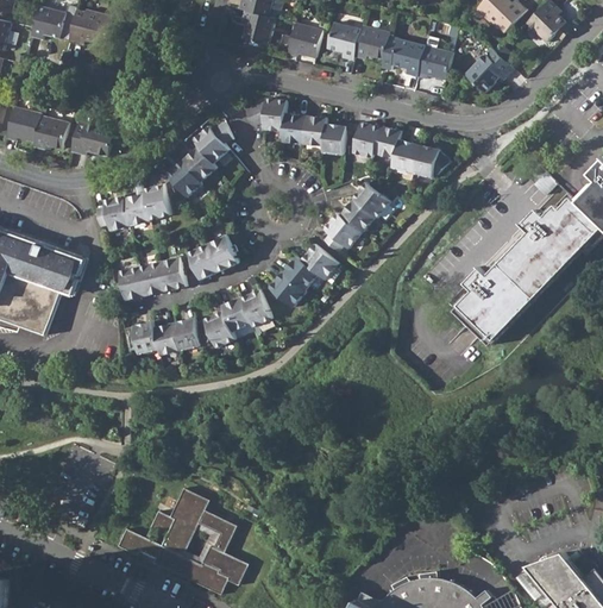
[(0,10),(10,12),(12,0),(0,0),(0,10)]
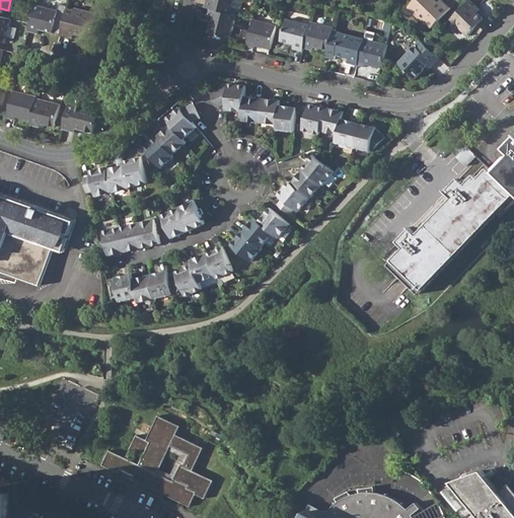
[(227,13),(229,6),(230,0),(202,0),(201,7),(205,8),(227,13)]
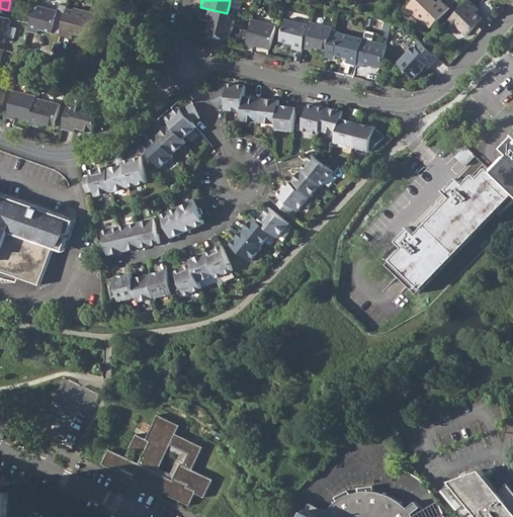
[(411,0),(406,5),(423,21),(424,19),(431,25),(446,8),(438,0),(436,0),(435,1),(433,0),(411,0)]
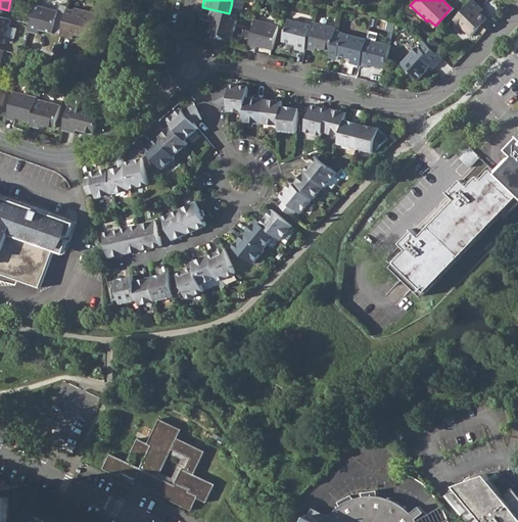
[(484,19),(477,12),(474,8),(477,6),(470,0),(469,0),(451,19),(469,36),(476,29),(484,19)]
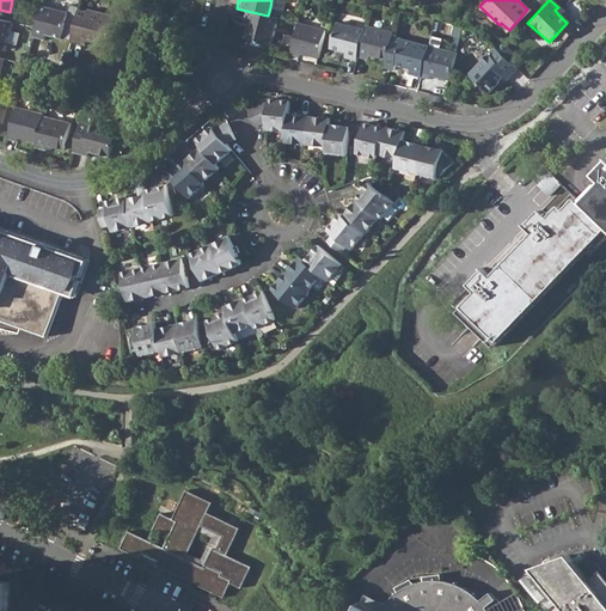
[(30,36),(41,38),(42,34),(57,38),(63,12),(37,5),(30,36)]
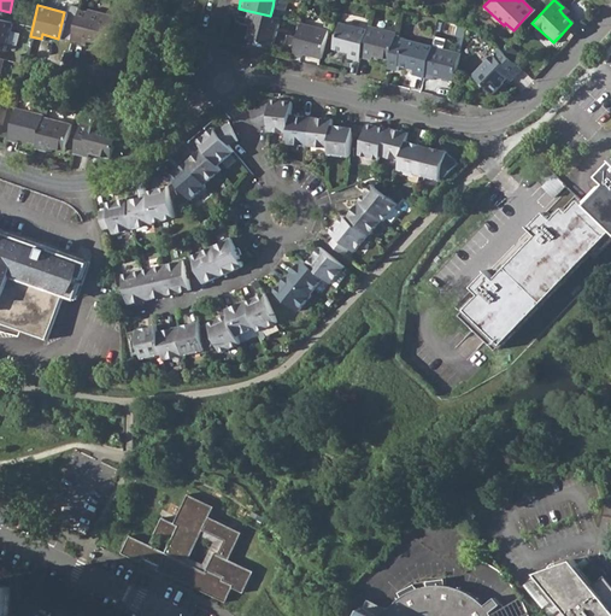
[(241,41),(268,47),(276,18),(270,16),(244,10),(240,21),(246,22),(241,41)]
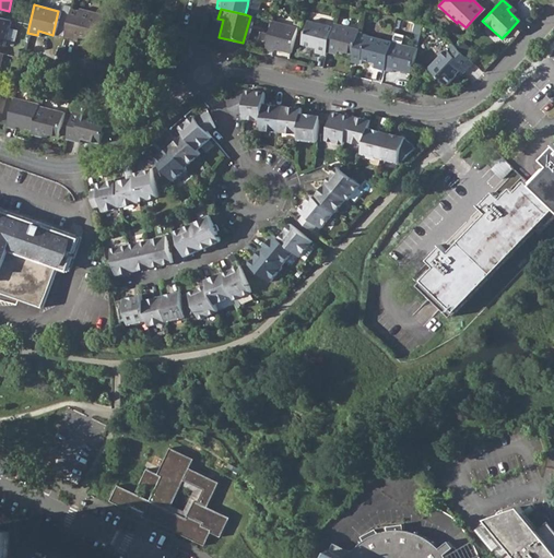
[(77,36),(96,42),(103,19),(75,12),(75,13),(68,12),(62,37),(75,40),(77,36)]
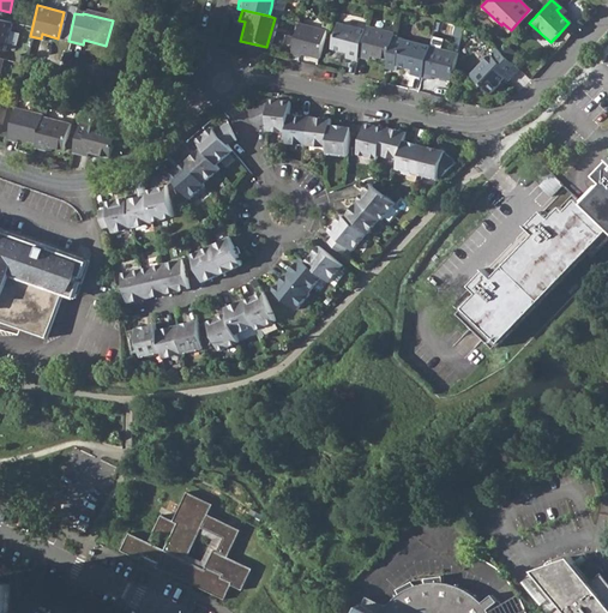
[(295,55),(314,60),(321,30),(294,23),(286,56),(294,59),(295,55)]
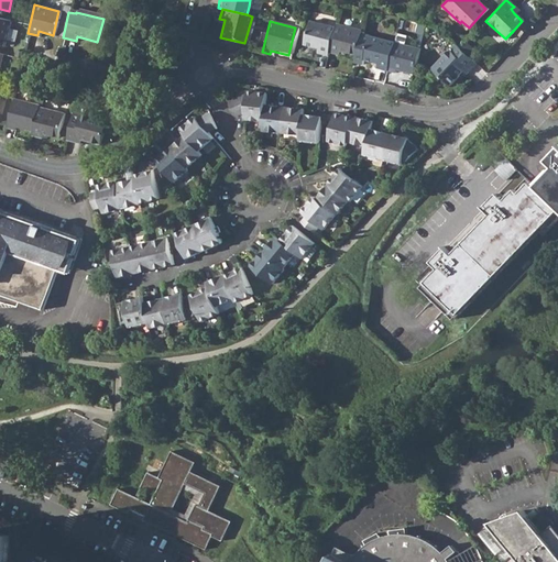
[(528,26),(522,21),(513,31),(518,36),(528,26)]
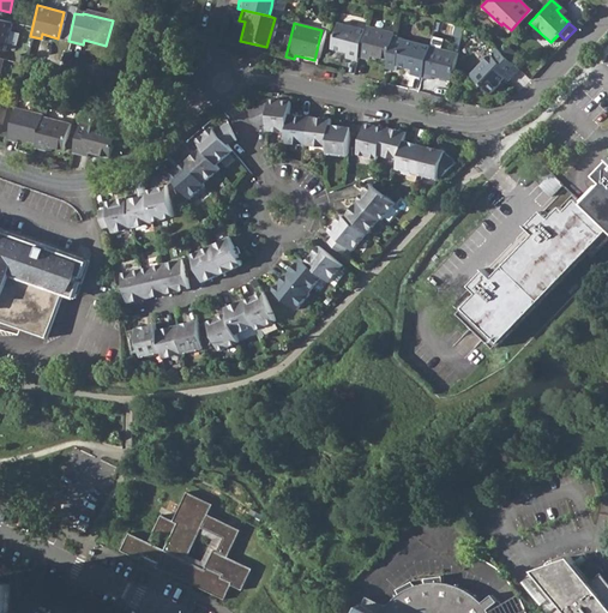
[(355,58),(361,31),(332,24),(326,50),(343,54),(342,60),(354,62),(355,58)]
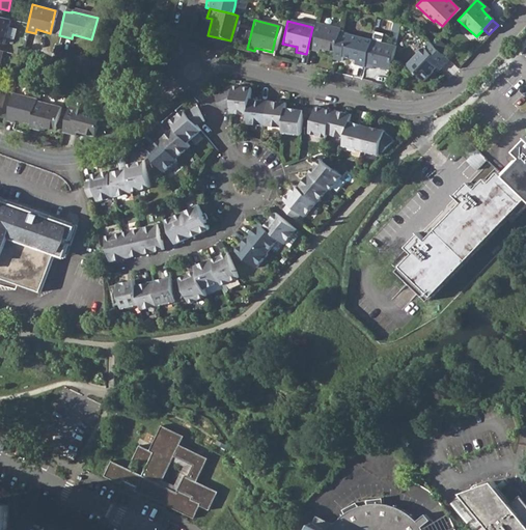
[(312,27),(307,50),(317,53),(319,49),(333,52),(337,32),(338,30),(313,24),(312,27)]
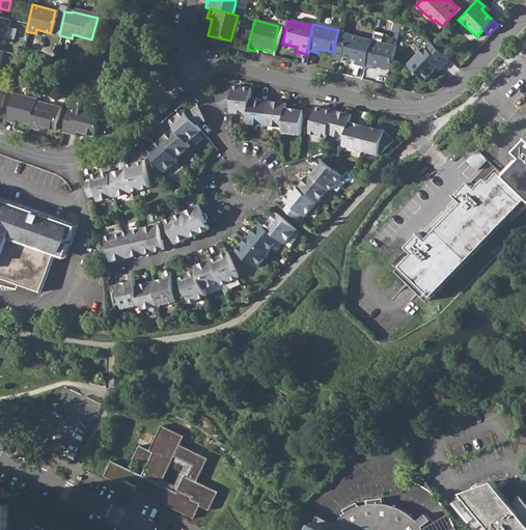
[(7,27),(5,37),(12,39),(15,28),(7,27)]
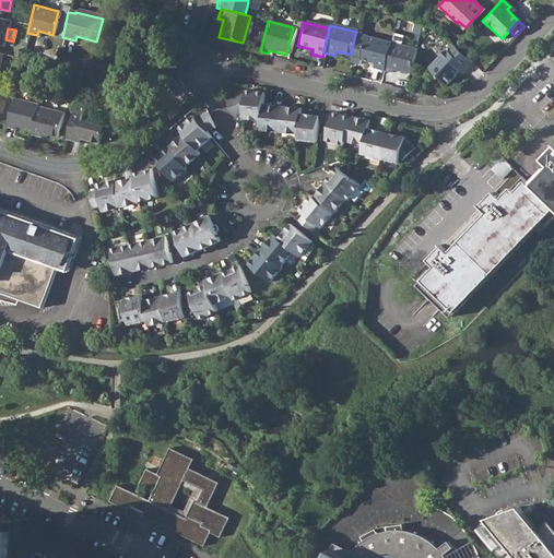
[(351,55),(349,63),(356,66),(357,60),(373,64),(372,69),(381,71),(389,43),(355,34),(351,55)]
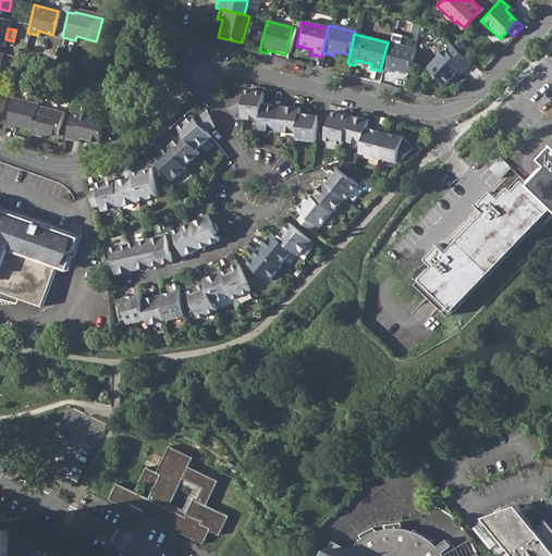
[(389,71),(406,75),(413,49),(388,42),(380,71),(389,73),(389,71)]
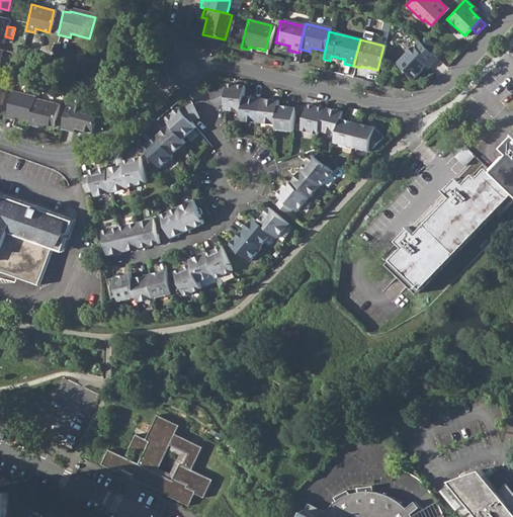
[(434,59),(418,42),(413,48),(410,46),(394,63),(410,79),(422,67),(424,69),(434,59)]
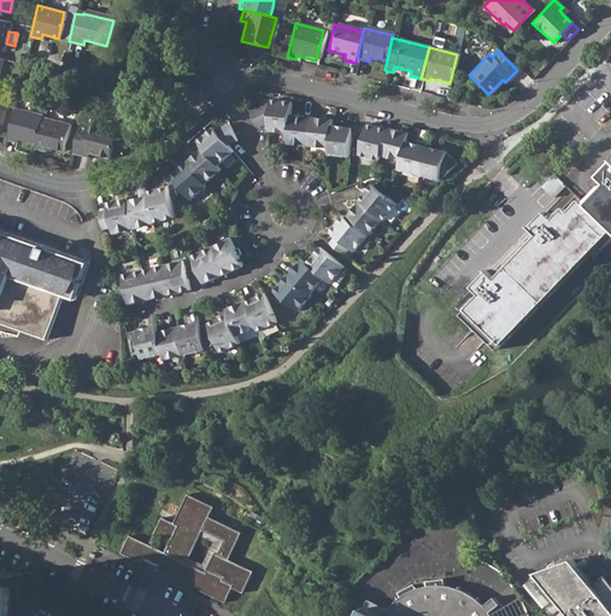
[(287,116),(288,103),(266,101),(266,103),(245,111),(253,129),(264,124),(263,132),(285,134),(287,116)]
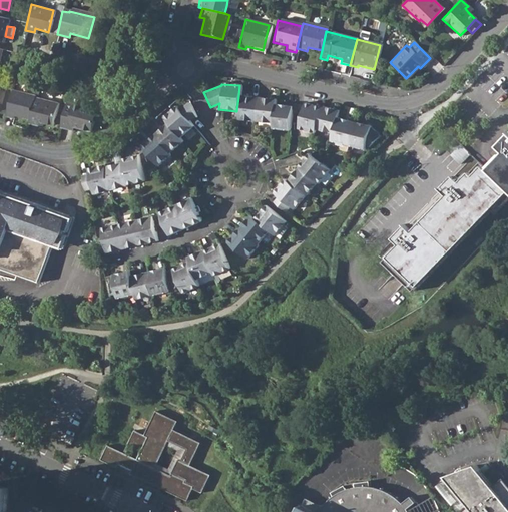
[(12,116),(28,120),(33,98),(34,96),(10,90),(4,117),(11,119),(12,116)]
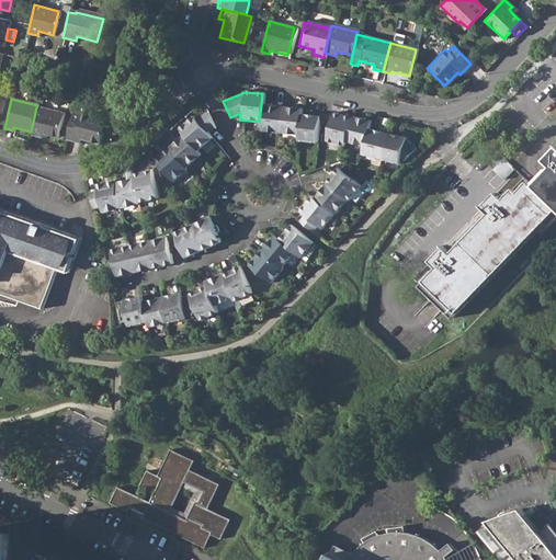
[(280,107),(261,105),(259,122),(258,132),(276,133),(280,107)]
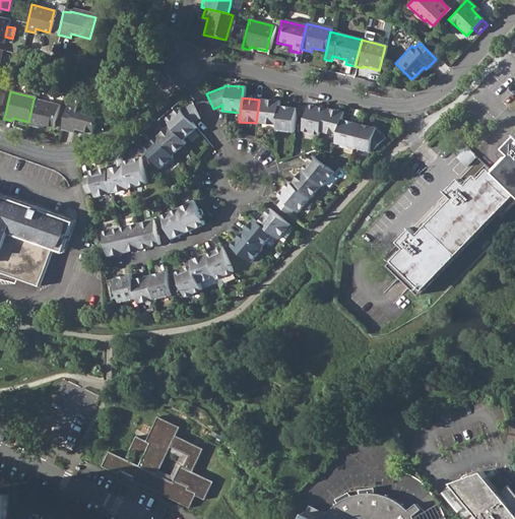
[(27,125),(38,128),(39,124),(53,127),(57,106),(34,100),(28,122),(27,125)]
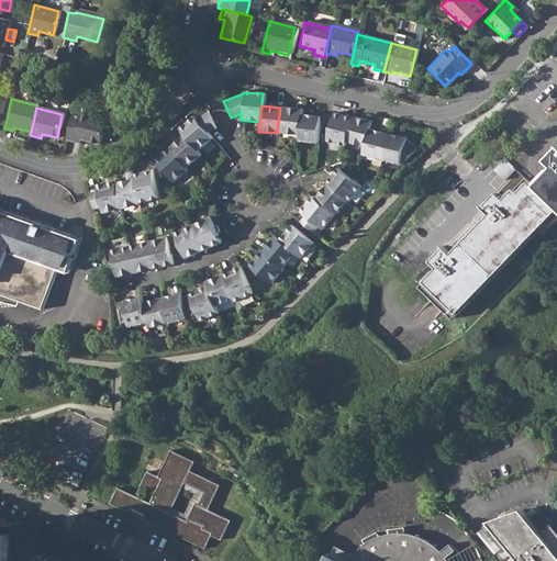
[(299,109),(280,108),(277,133),(297,135),(298,115),(299,109)]
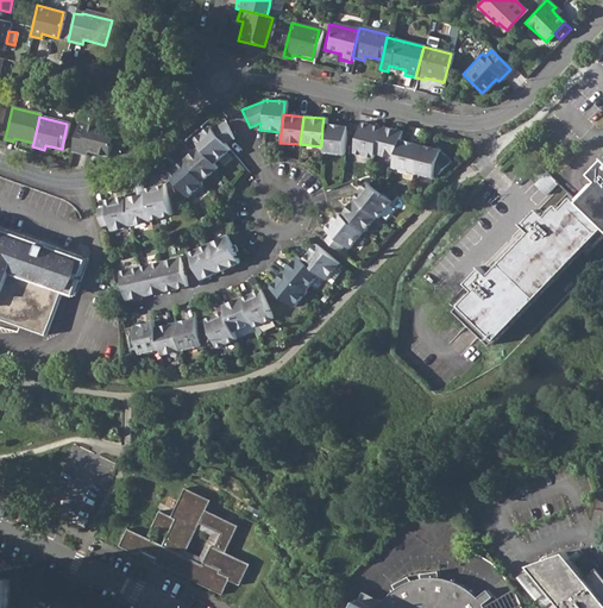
[(77,120),(75,127),(86,130),(88,123),(77,120)]
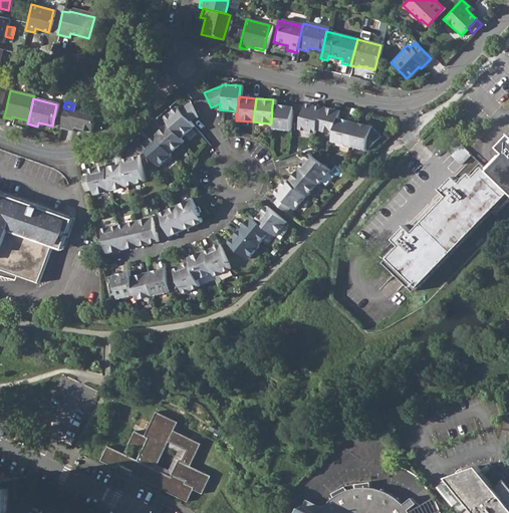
[(95,109),(74,103),(72,109),(63,107),(58,130),(71,133),(72,129),(89,133),(95,109)]
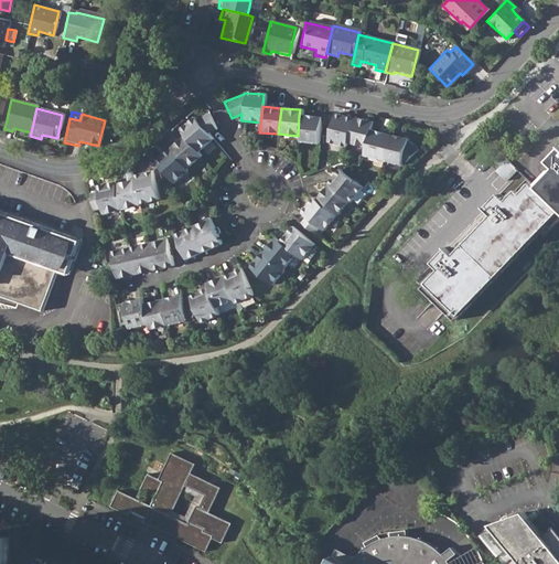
[(190,117),(175,130),(181,136),(194,152),(210,139),(204,134),(212,127),(205,114),(192,119),(190,117)]
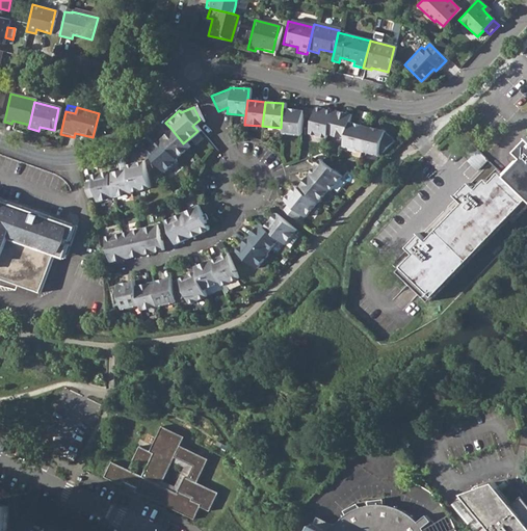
[(324,135),(331,112),(312,107),(306,134),(323,138),(324,135)]
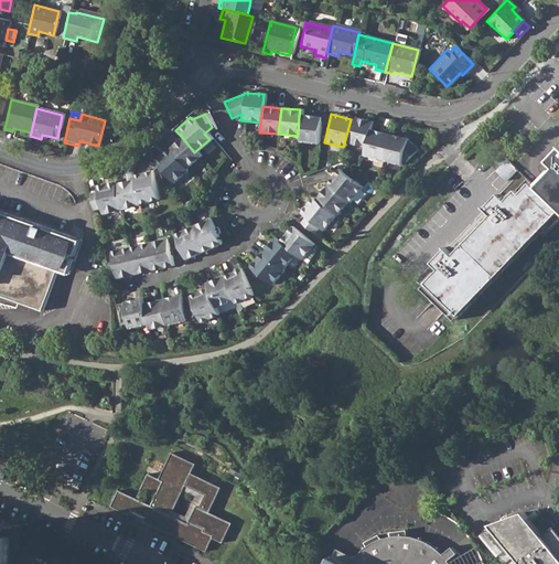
[(315,144),(319,118),(299,116),(298,136),(297,141),(315,144)]
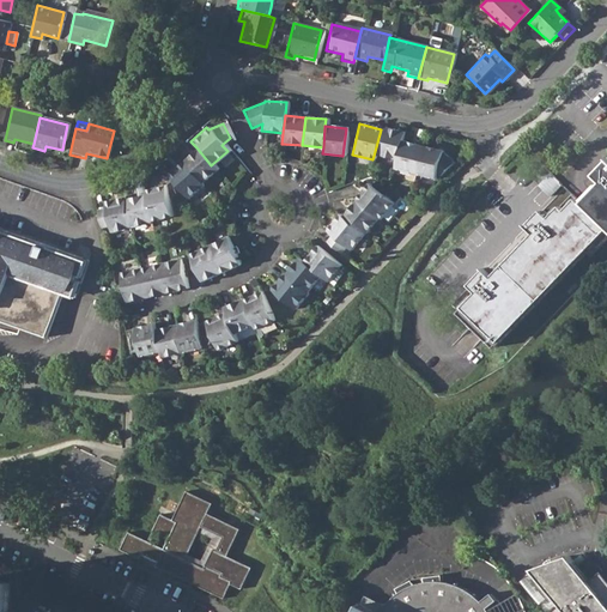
[(399,141),(401,133),(381,127),(381,129),(374,156),(394,161),(399,141)]
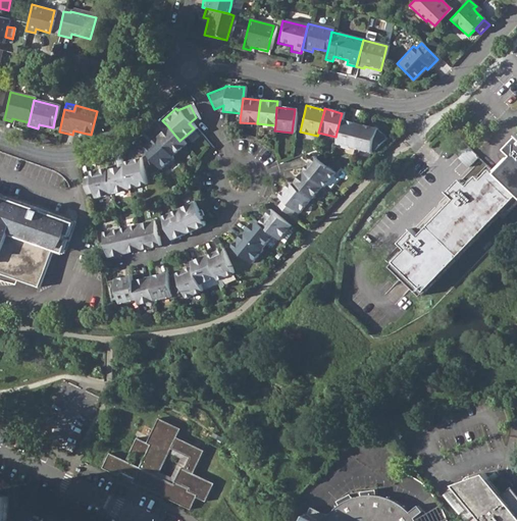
[(335,137),(333,144),(351,148),(357,124),(340,120),(335,137)]
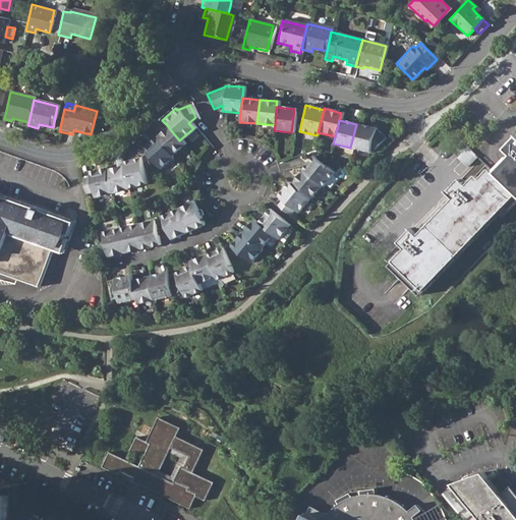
[(374,129),(356,124),(350,148),(367,153),(368,150),(371,151),(383,138),(374,130),(374,129)]
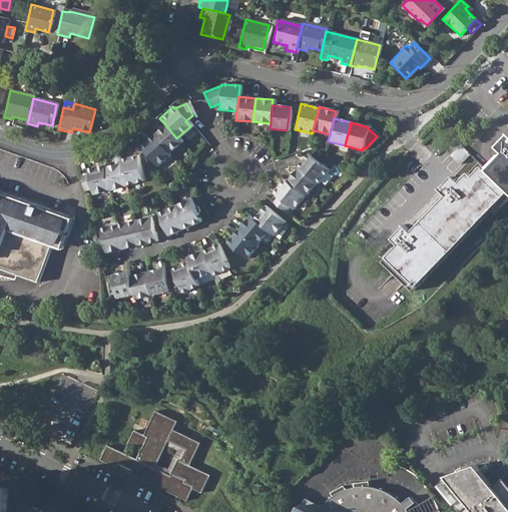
[(176,138),(164,123),(151,135),(166,153),(180,142),(176,138)]
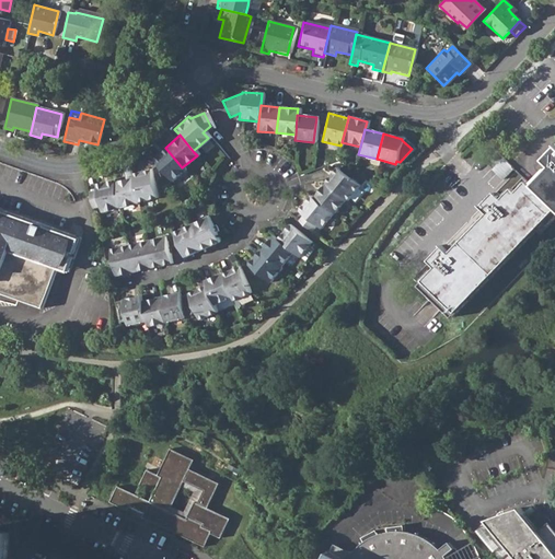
[(554,149),(552,147),(538,161),(545,167),(527,186),(554,212),(554,149)]
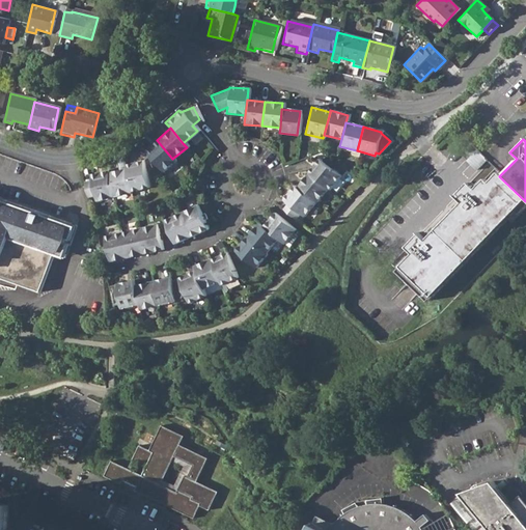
[(172,159),(157,140),(143,151),(161,172),(174,161),(172,159)]
